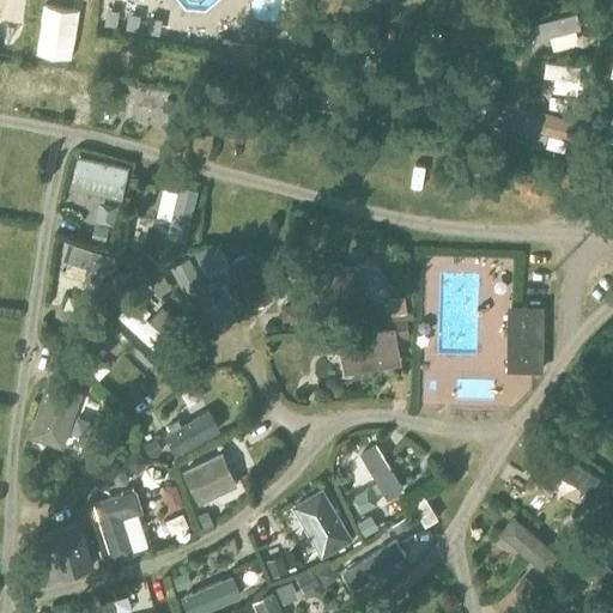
[(37,42),(71,48),(78,8),(44,2),(37,42)]
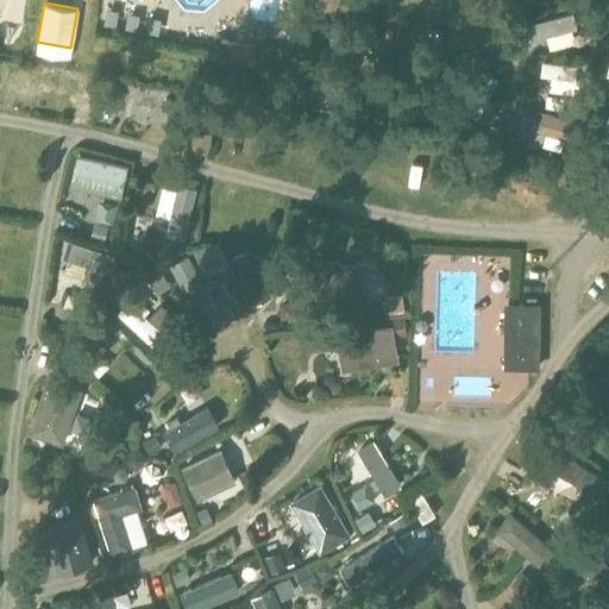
[(571,13),(525,25),(529,41),(548,36),(570,30),(576,29),(571,13)]
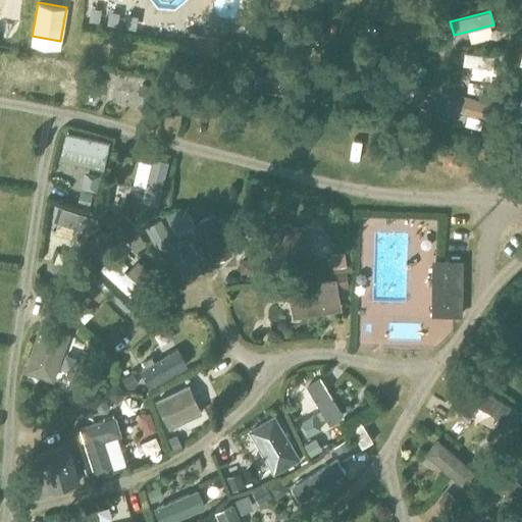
[(99,66),(114,68),(116,56),(101,53),(99,66)]
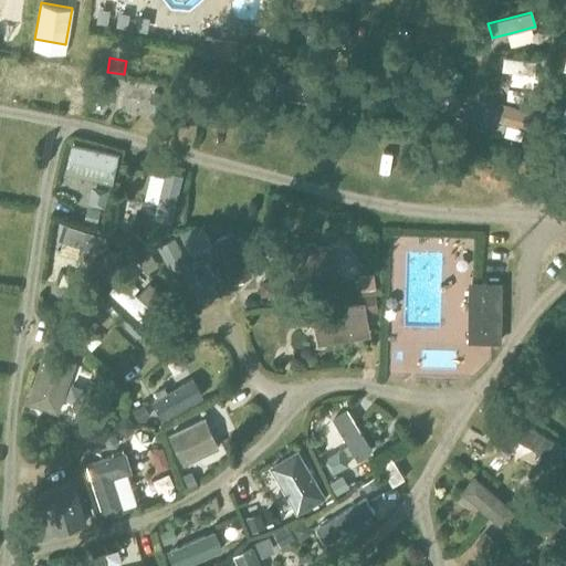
[(503,58),(502,71),(512,72),(533,74),(535,62),(503,58)]
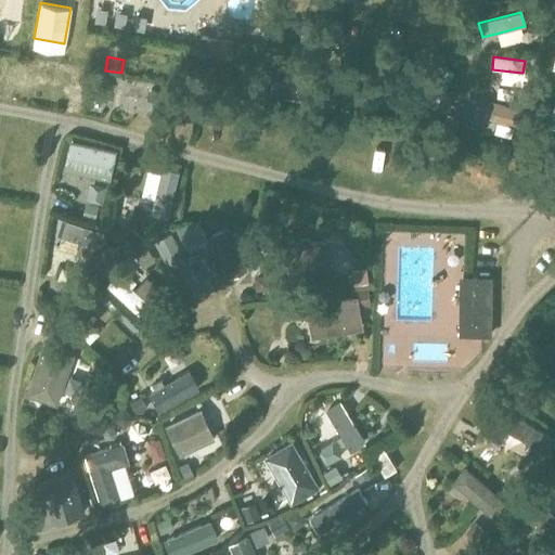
[(427,90),(421,103),(435,111),(453,74),(439,67),(427,90)]
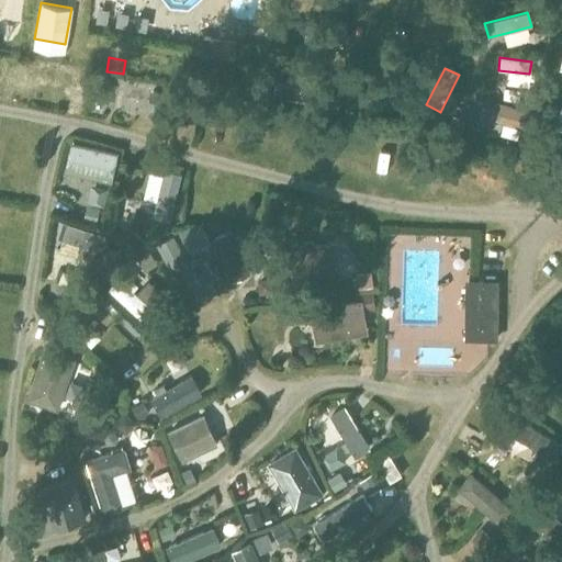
[(98,81),(99,90),(110,89),(109,80),(98,81)]
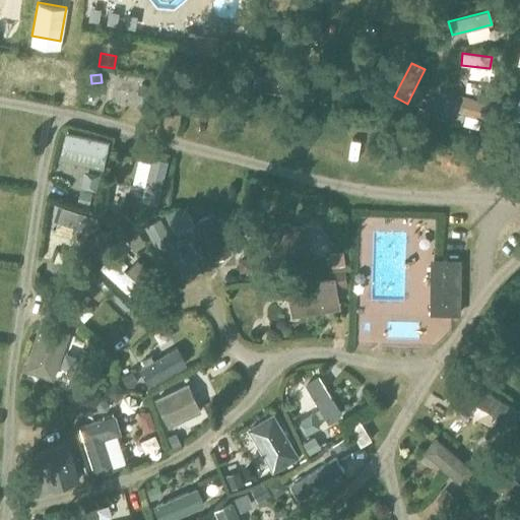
[(10,82),(8,91),(23,94),(25,85),(10,82)]
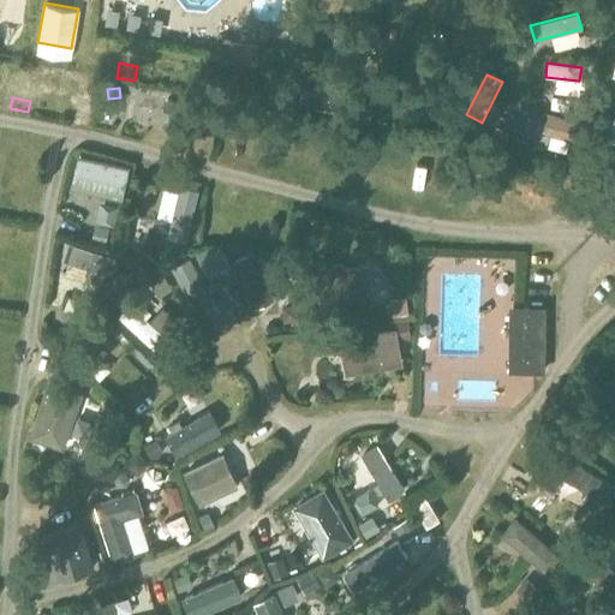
[(541,111),(535,130),(585,145),(591,125),(541,111)]
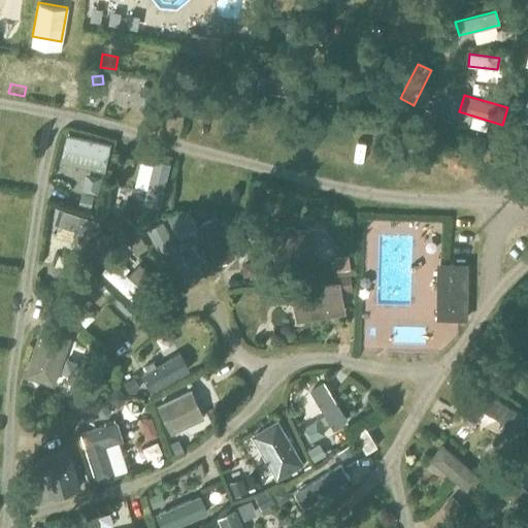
[(67,133),(62,161),(105,170),(111,143),(67,133)]
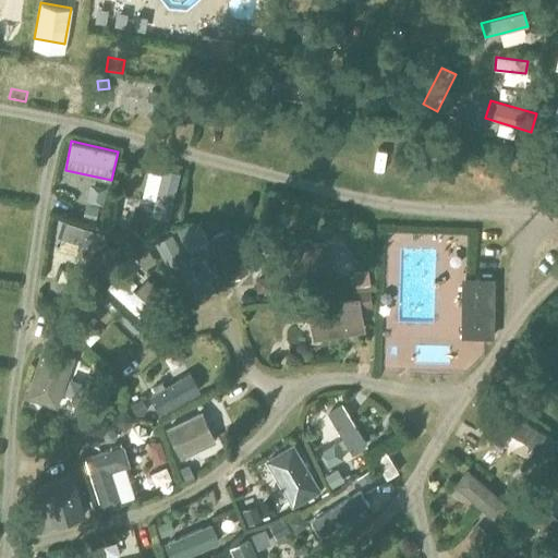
[(156,201),(153,215),(167,219),(178,176),(162,172),(162,174),(156,201)]
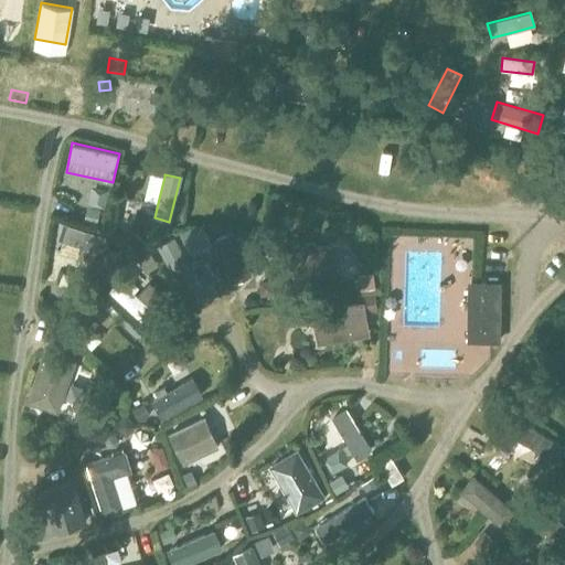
[(108,191),(92,188),(88,202),(105,205),(108,191)]
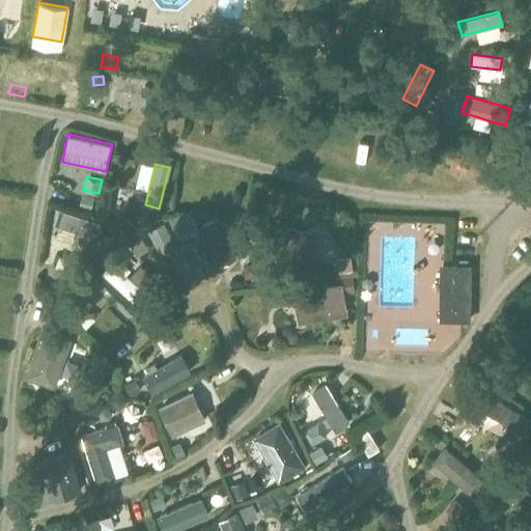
[(93,196),(77,192),(74,205),(90,210),(93,196)]
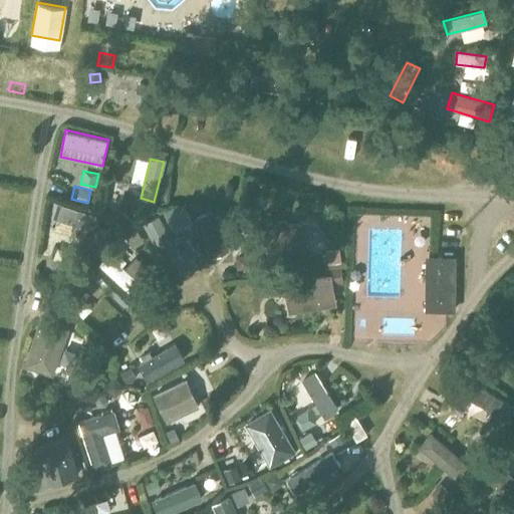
[(125,203),(116,197),(110,206),(119,212),(125,203)]
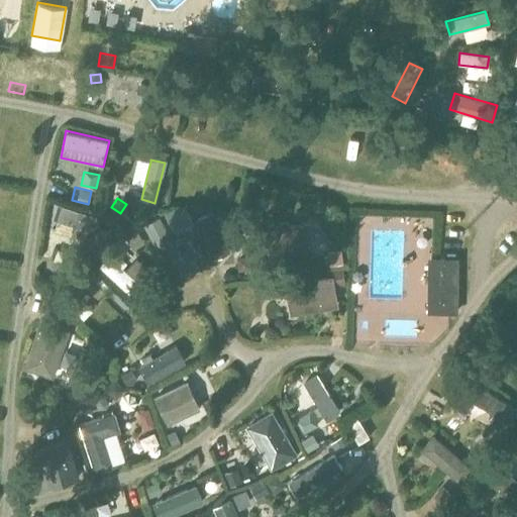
[(57,203),(53,219),(57,220),(79,227),(86,229),(95,232),(100,216),(57,203)]
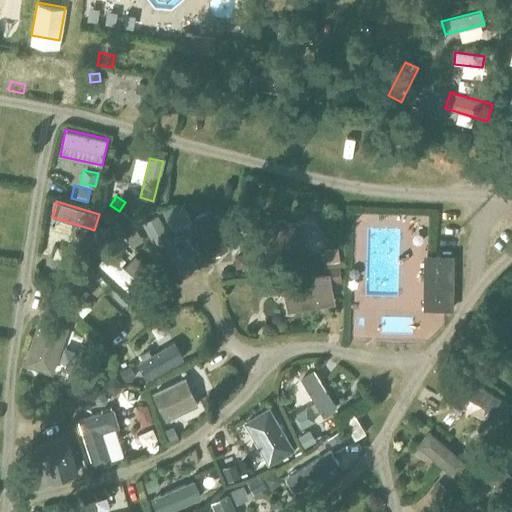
[(210,211),(194,218),(211,256),(227,248),(217,227),(212,215),(210,211)]
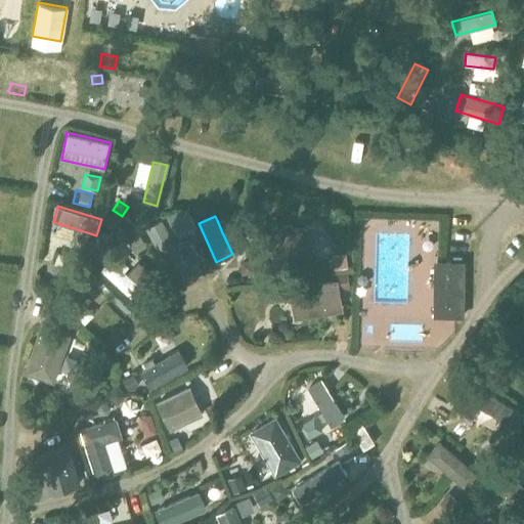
[(161,219),(145,227),(167,266),(182,259),(171,238),(166,227),(161,219)]
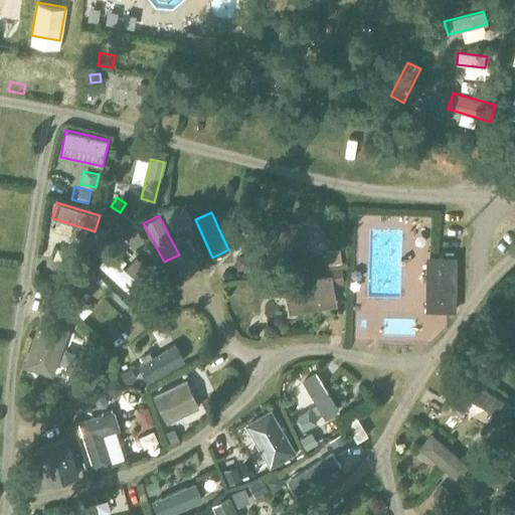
[(278,228),(259,232),(265,263),(314,251),(308,222),(289,226),(288,221),(277,223),(278,228)]
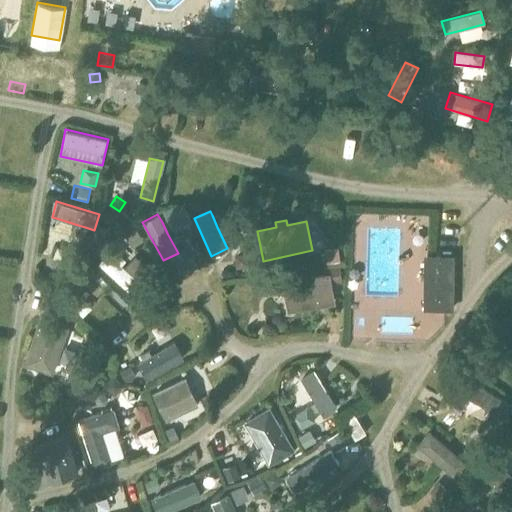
[(95,229),(97,241),(115,238),(112,225),(95,229)]
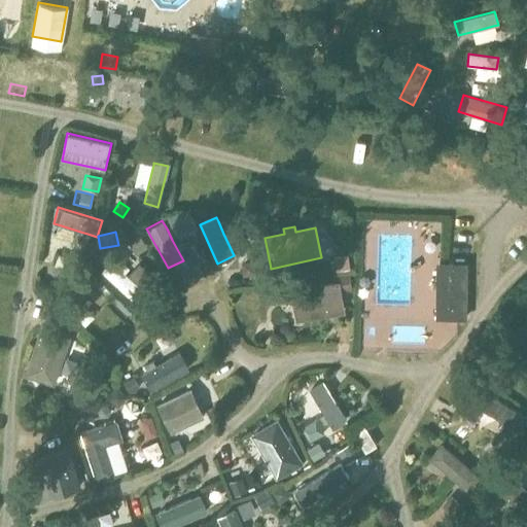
[(419,251),(434,247),(430,232),(415,236),(419,251)]
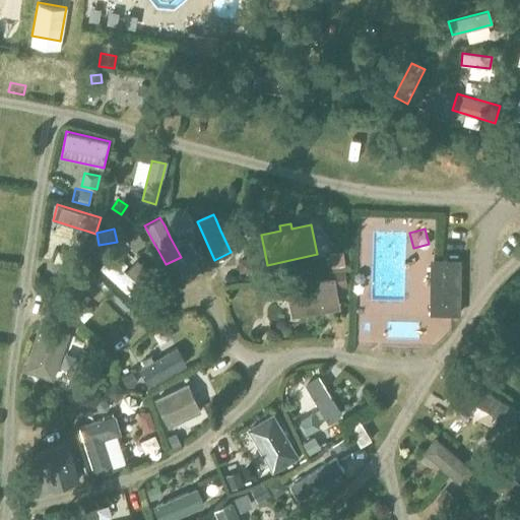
[(136,233),(126,239),(130,246),(141,239),(136,233)]
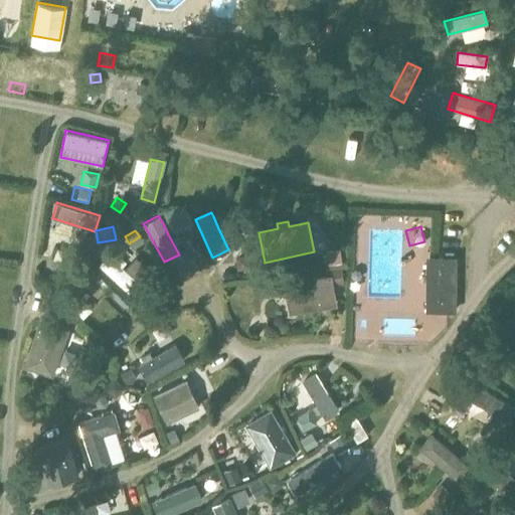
[(108,254),(99,265),(131,295),(140,285),(140,284),(124,270),(121,267),(113,260),(108,254)]
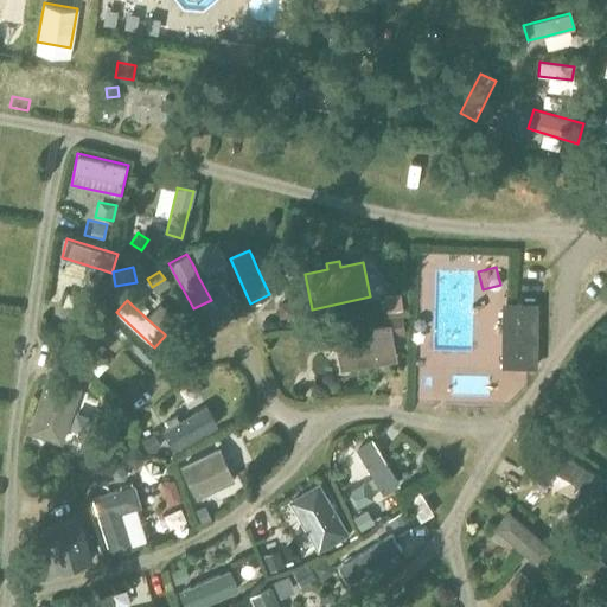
[(294,301),(278,302),(278,315),(294,315),(294,301)]
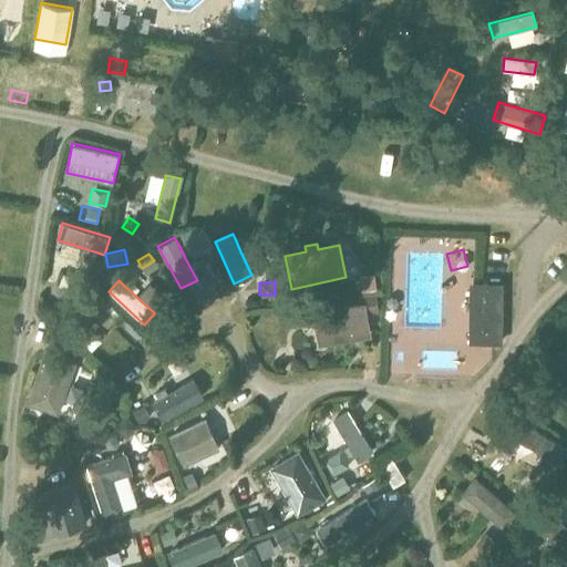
[(502,285),(472,285),(471,342),(501,342),(502,285)]
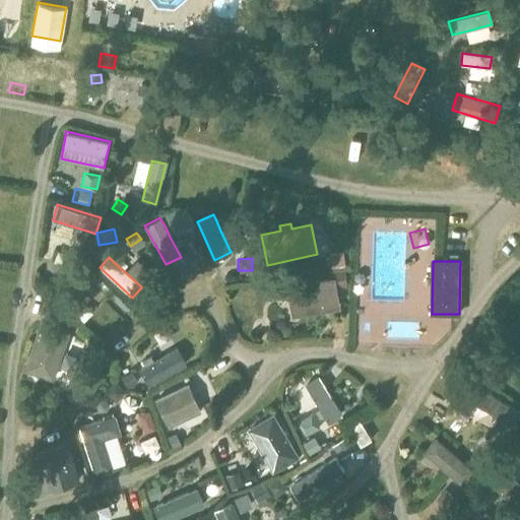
[(284,283),(290,316),(339,308),(333,275),(284,283)]
